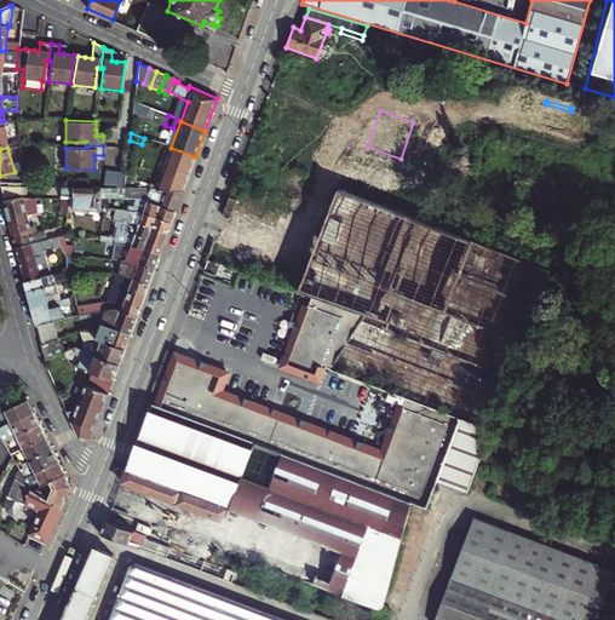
[(171,148),(155,188),(155,189),(183,190),(195,156),(171,148)]
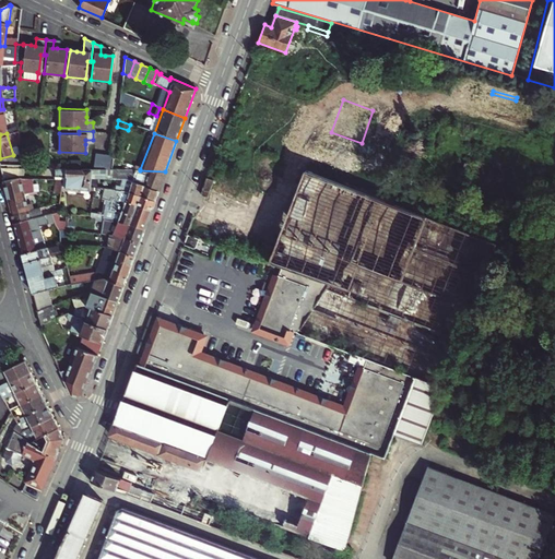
[(0,170),(2,177),(15,175),(15,168),(0,167),(0,170)]
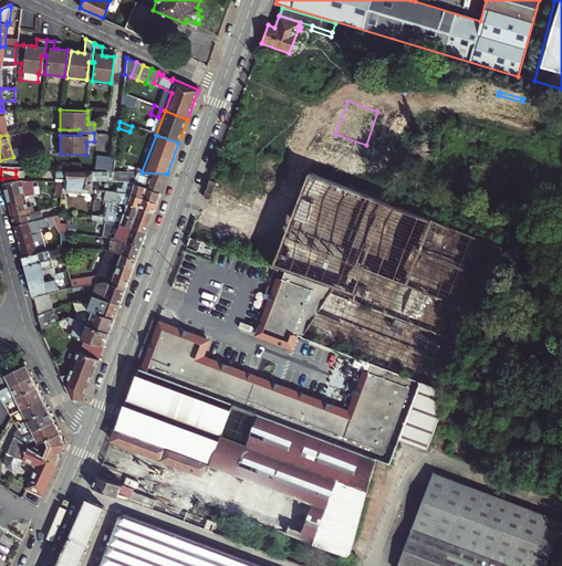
[(142,171),(111,171),(55,170),(55,178),(68,179),(82,179),(82,190),(93,190),(93,188),(93,180),(99,180),(126,181),(145,187),(145,188),(159,192),(167,174),(142,173),(142,171)]
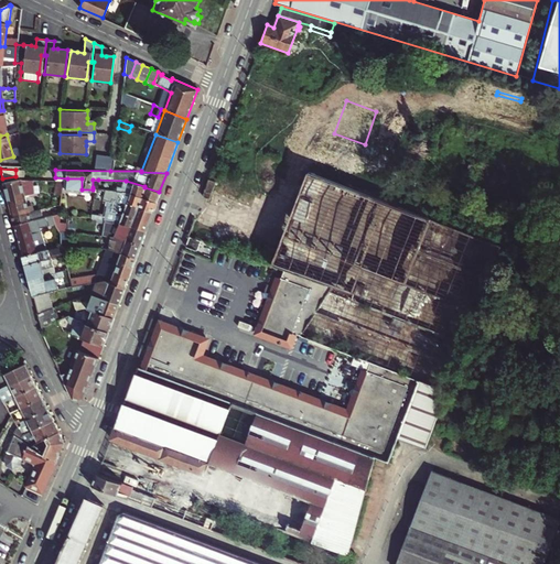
[(444,389),(499,246),(308,171),(271,264),(286,269),(333,285),(300,333),(356,355),(372,360),(418,378),(444,389)]
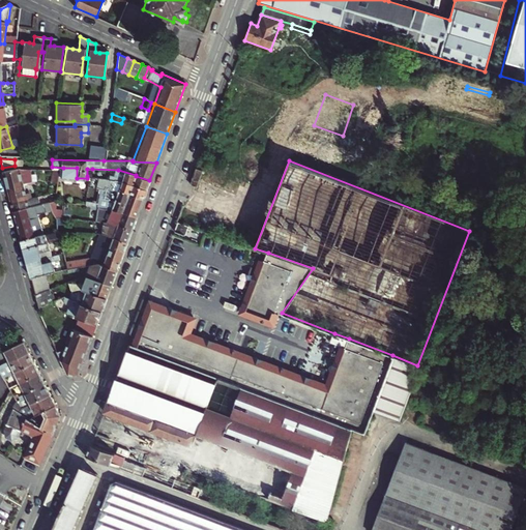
[(63,168),(52,167),(52,170),(58,171),(57,177),(62,177),(63,168)]
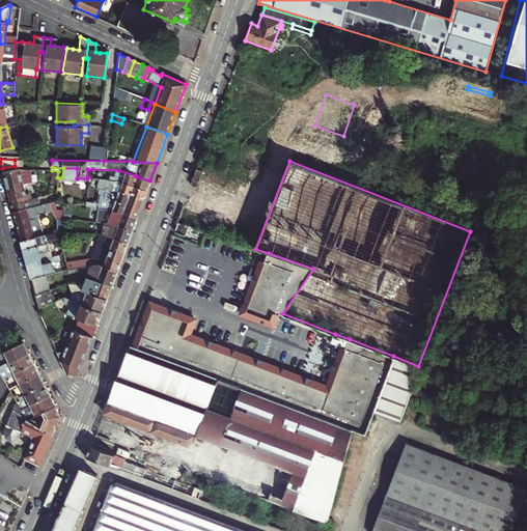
[(77,178),(77,168),(63,168),(62,177),(64,180),(74,180),(77,178)]
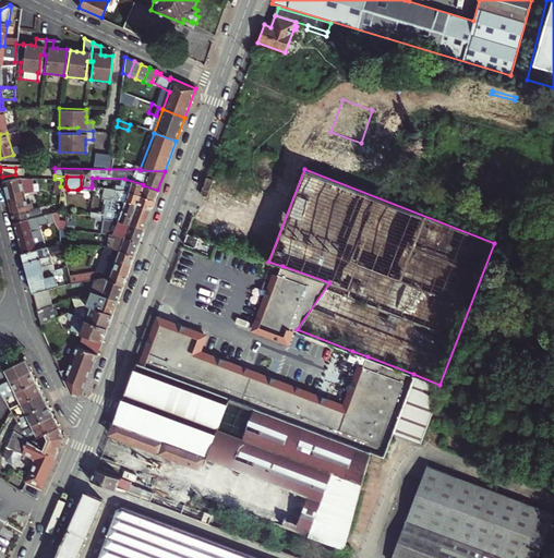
[(9,202),(25,198),(24,194),(33,192),(31,178),(17,180),(16,178),(3,181),(9,202)]
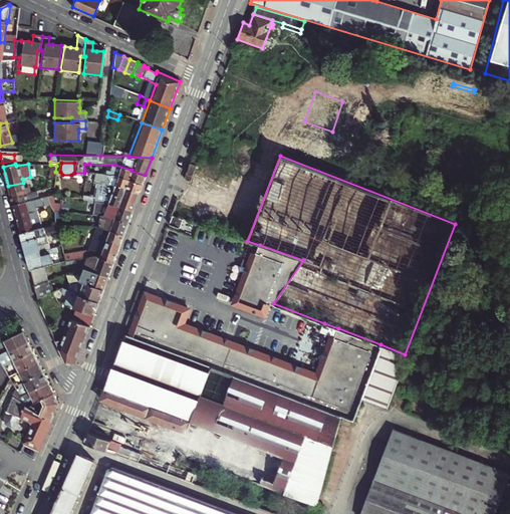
[(107,170),(105,174),(114,176),(142,184),(145,175),(132,171),(132,170),(114,165),(112,171),(107,170)]
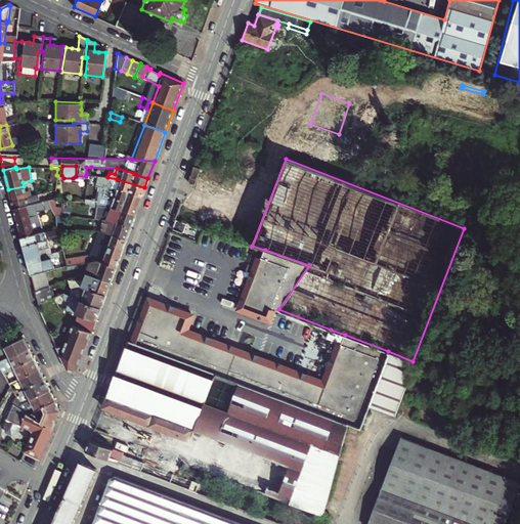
[(193,184),(199,170),(195,168),(188,182),(193,184)]
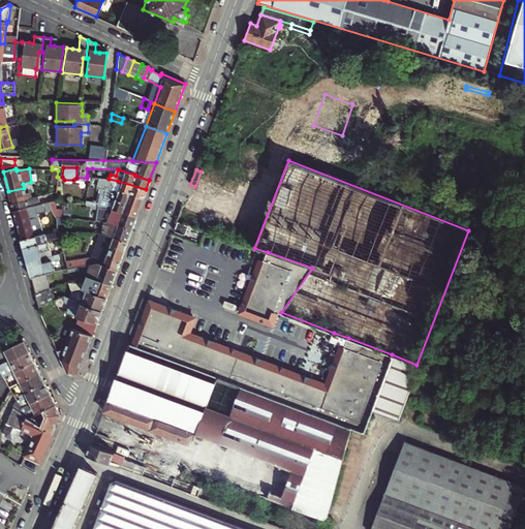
[(100,186),(101,186),(131,193),(143,197),(146,189),(118,181),(109,179),(101,178),(100,186)]
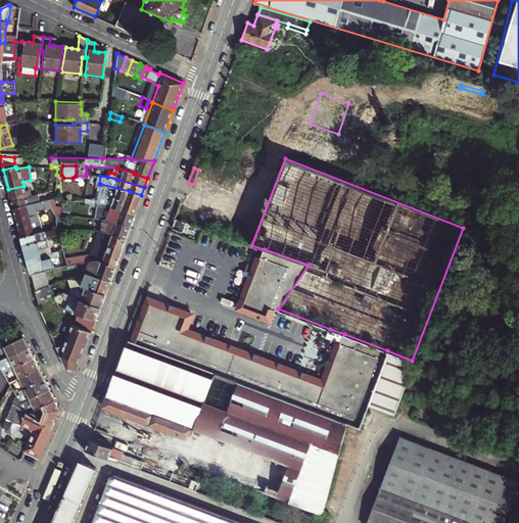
[(130,191),(100,184),(100,187),(98,186),(95,204),(119,207),(134,214),(141,195),(130,191)]
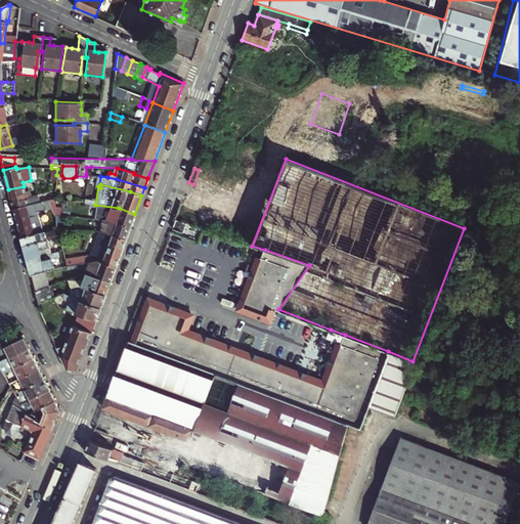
[(8,189),(10,199),(26,195),(26,198),(32,197),(31,193),(30,190),(25,191),(24,186),(8,189)]
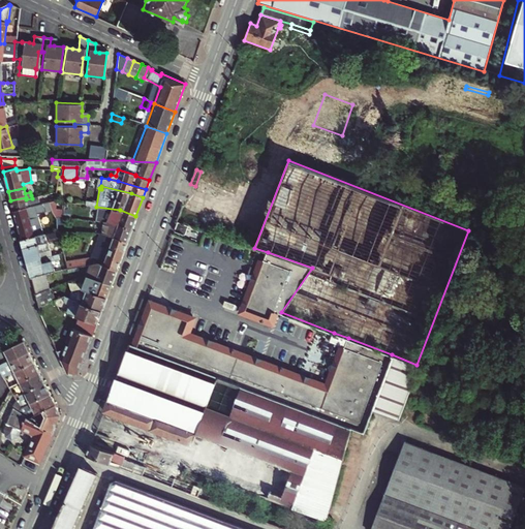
[(26,197),(10,200),(12,210),(38,204),(37,197),(32,198),(26,199),(26,197)]
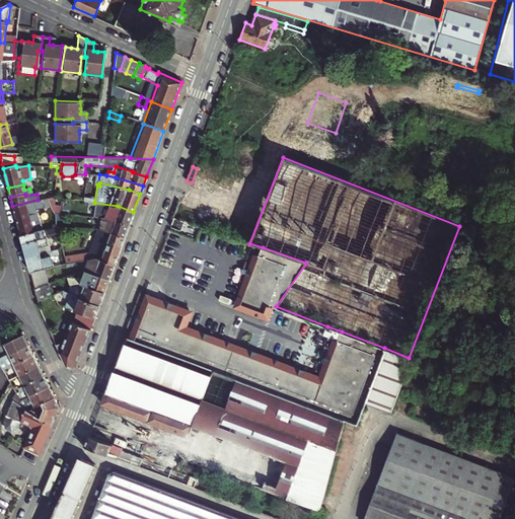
[(38,200),(12,206),(20,235),(42,230),(38,216),(37,210),(50,206),(49,203),(48,198),(38,200)]
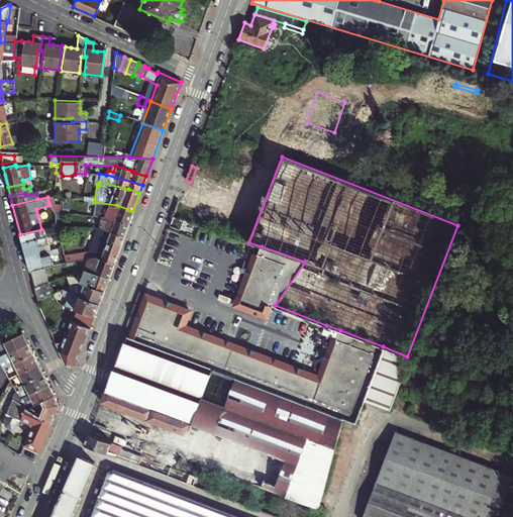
[(63,204),(48,202),(49,205),(52,211),(62,212),(63,204)]
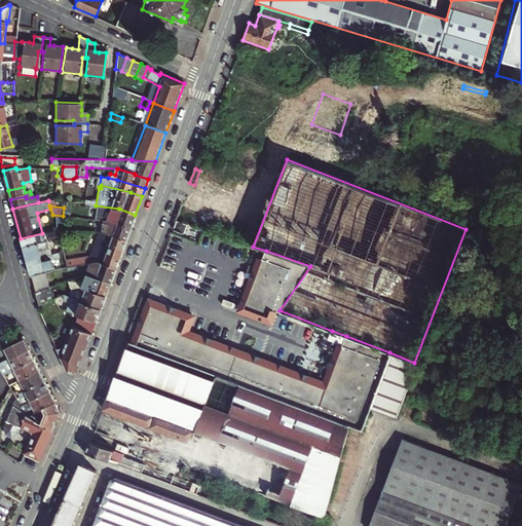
[(119,209),(96,205),(96,212),(112,215),(110,220),(111,221),(129,227),(131,227),(135,215),(119,209)]
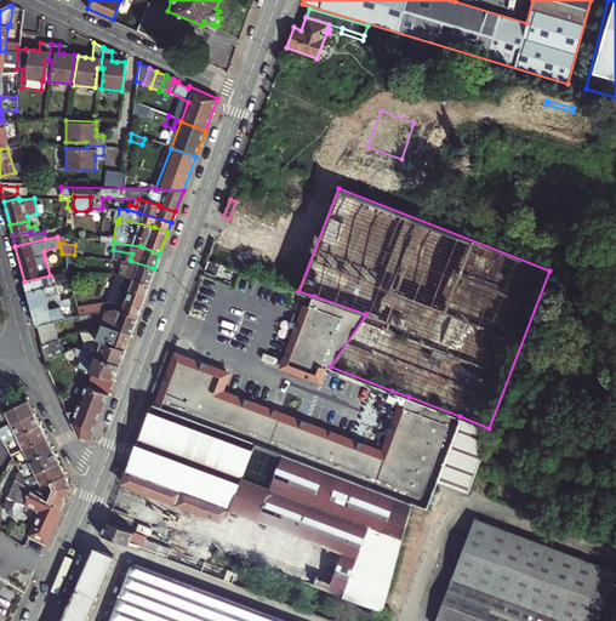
[(44,251),(45,258),(55,256),(56,261),(63,258),(62,254),(60,246),(44,251)]
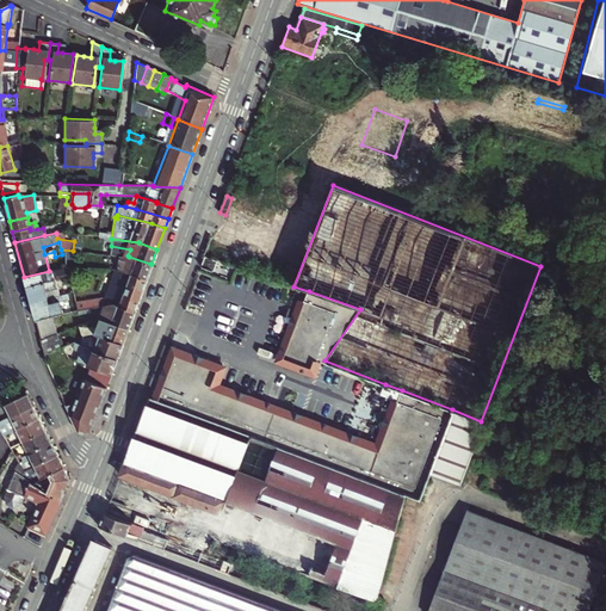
[(205,255),(203,265),(215,269),(218,260),(205,255)]
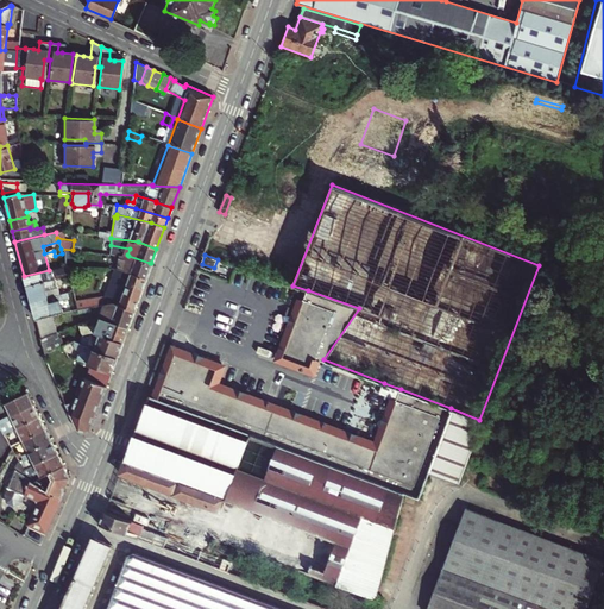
[(124,270),(145,278),(151,263),(150,263),(129,256),(124,270)]
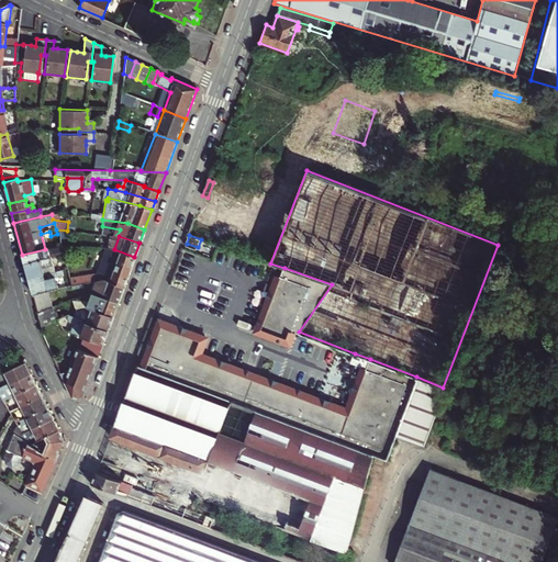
[(24,265),(49,259),(47,248),(45,249),(22,255),(24,265)]
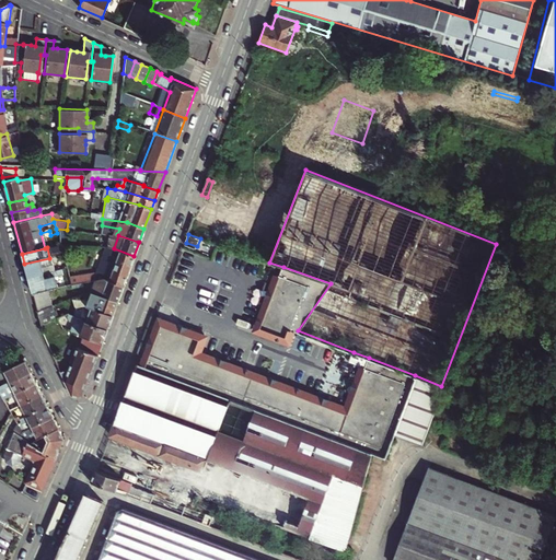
[(111,247),(105,261),(100,278),(102,278),(123,284),(134,256),(114,248),(111,247)]
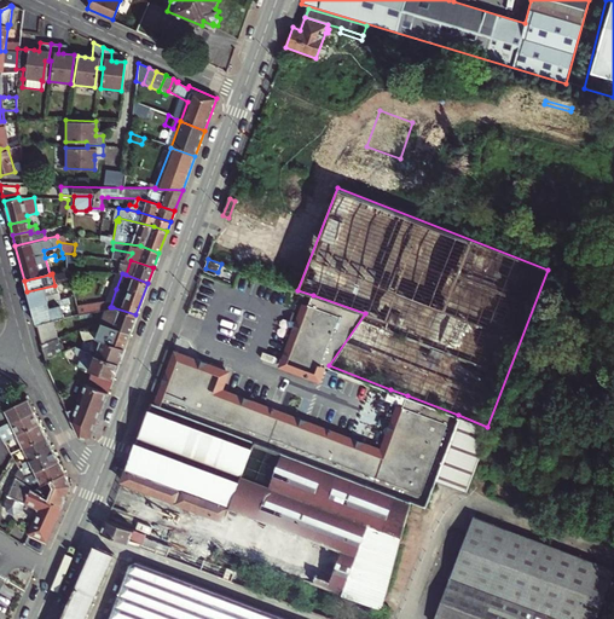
[(27,291),(32,307),(51,302),(50,295),(57,293),(54,285),(27,291)]
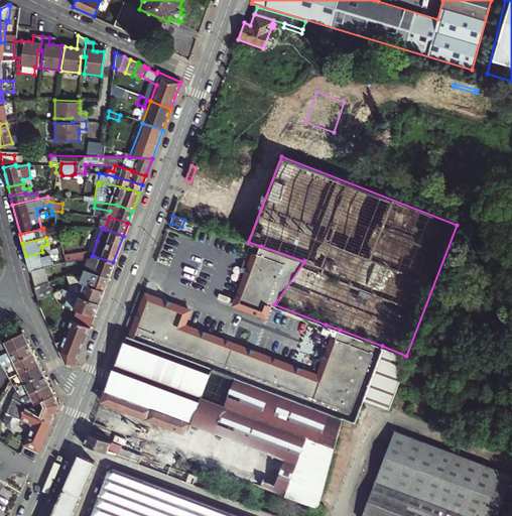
[(92,240),(88,252),(90,257),(92,256),(97,241),(92,240)]
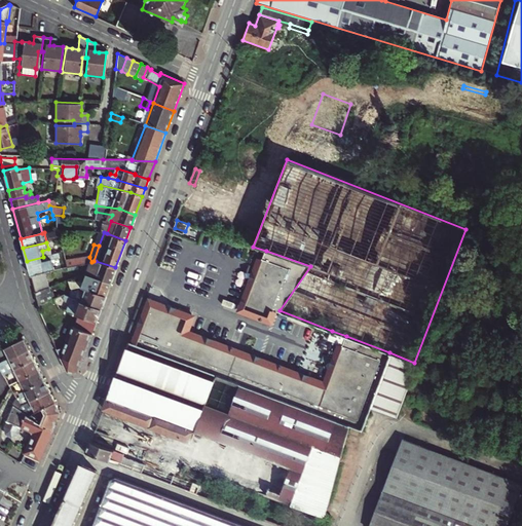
[(310,266),(266,251),(244,308),(270,318),(274,308),(280,310),(310,266)]
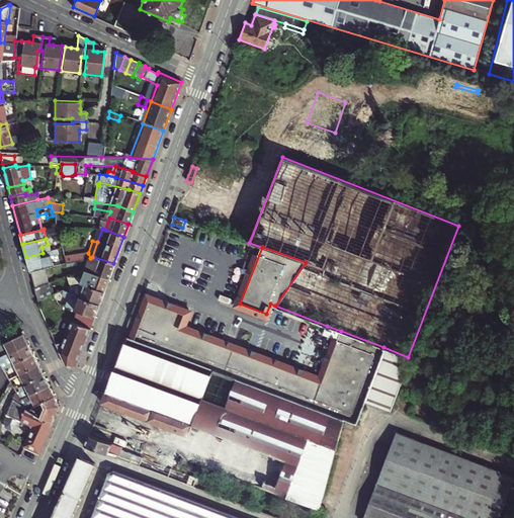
[(26,257),(29,271),(45,268),(65,263),(64,259),(56,261),(55,256),(50,257),(48,252),(43,253),(26,257)]
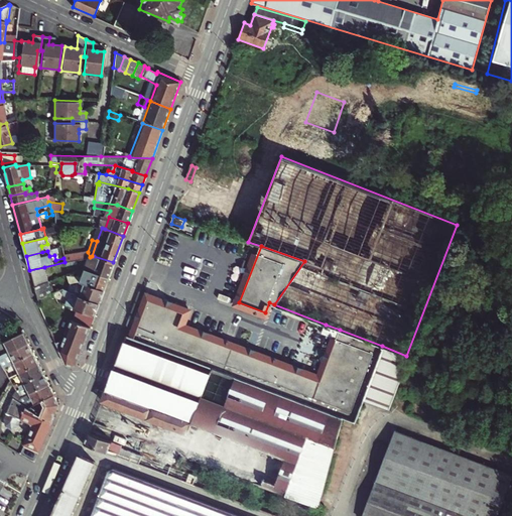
[(90,257),(88,252),(70,255),(64,256),(64,258),(65,262),(78,259),(90,257)]
